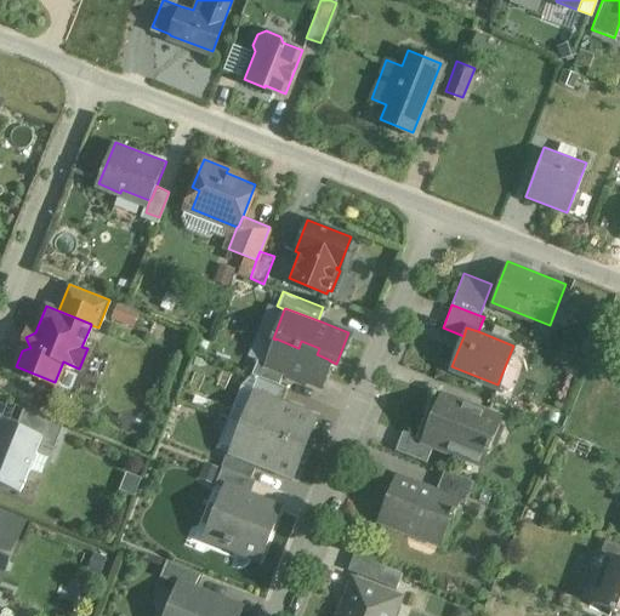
[(299,348),(276,338),(276,340),(266,361),(266,363),(283,370),(320,385),(329,360),(330,360),(317,354),(319,348),(301,341),(299,348)]
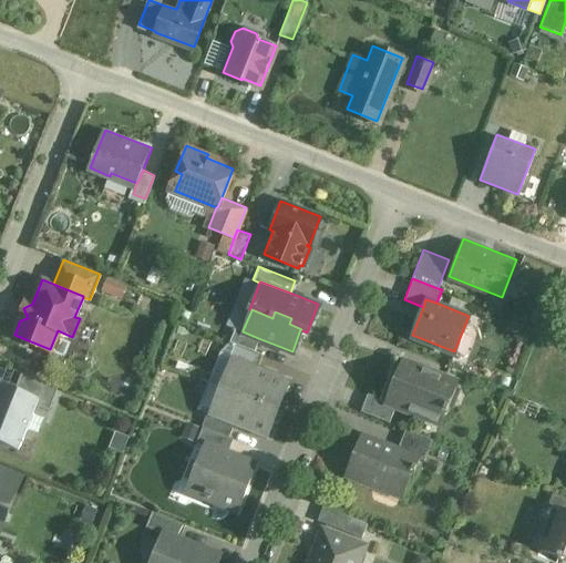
[(258,338),(243,331),(243,330),(234,327),(228,340),(234,343),(254,350),(258,338)]
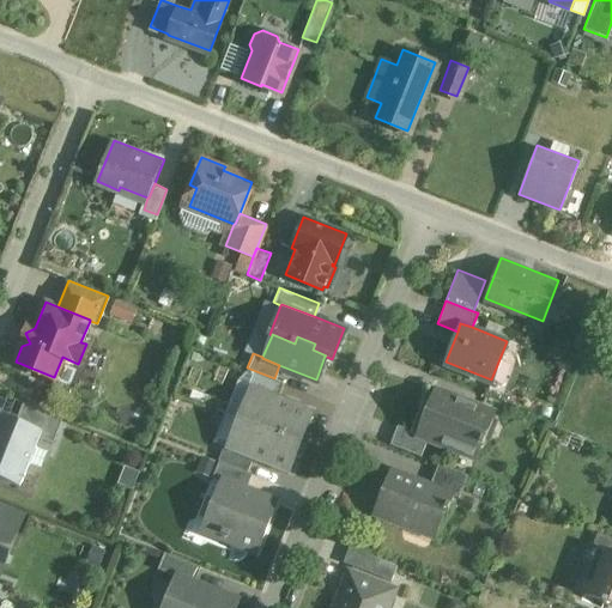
[(274,378),(253,370),(247,384),(249,385),(250,384),(277,395),(282,381),(274,378)]
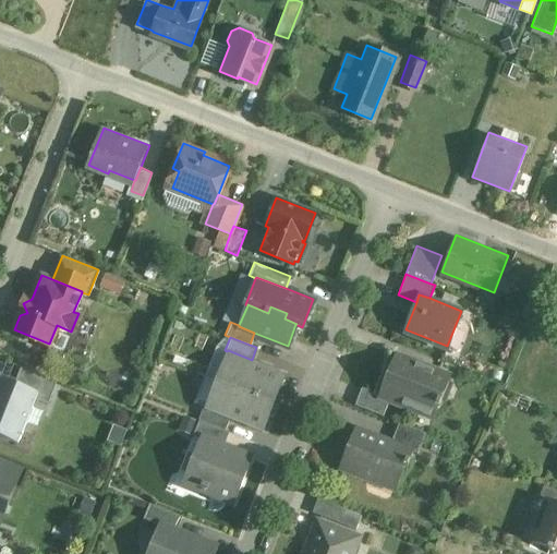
[(252,360),(228,350),(227,351),(216,378),(273,400),(285,372),(252,360)]
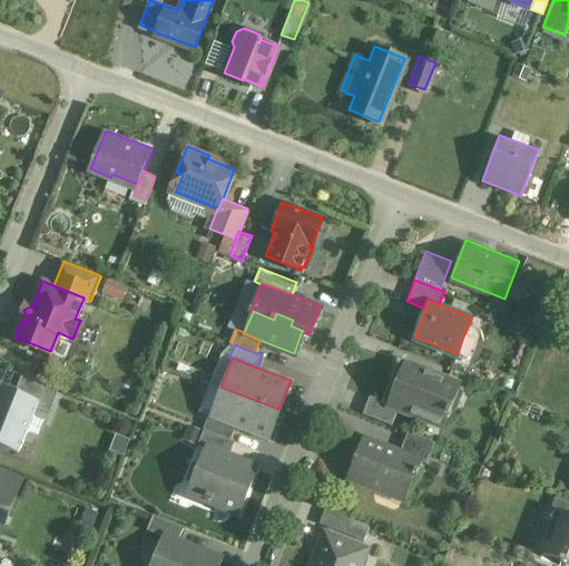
[(460,383),(408,363),(392,403),(391,406),(400,409),(444,426),(460,383)]
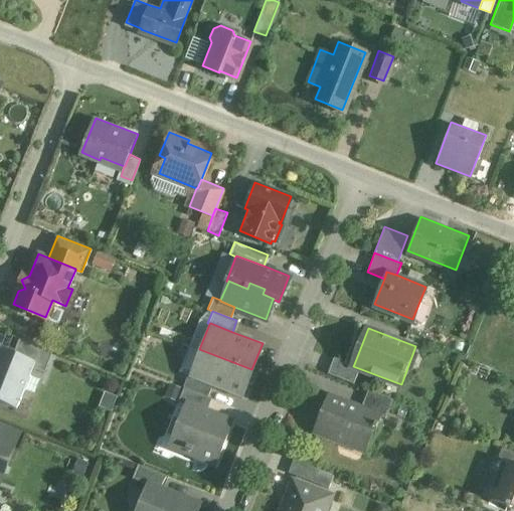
[(51,350),(18,337),(13,352),(34,360),(32,366),(43,371),(51,350)]
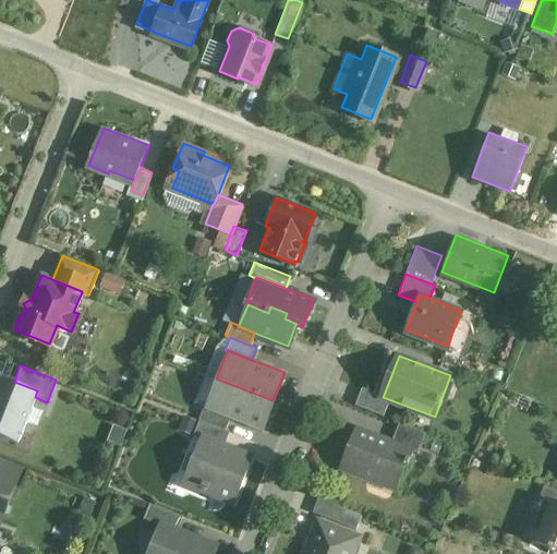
[(14,382),(0,375),(0,434),(17,442),(35,397),(37,390),(14,382)]
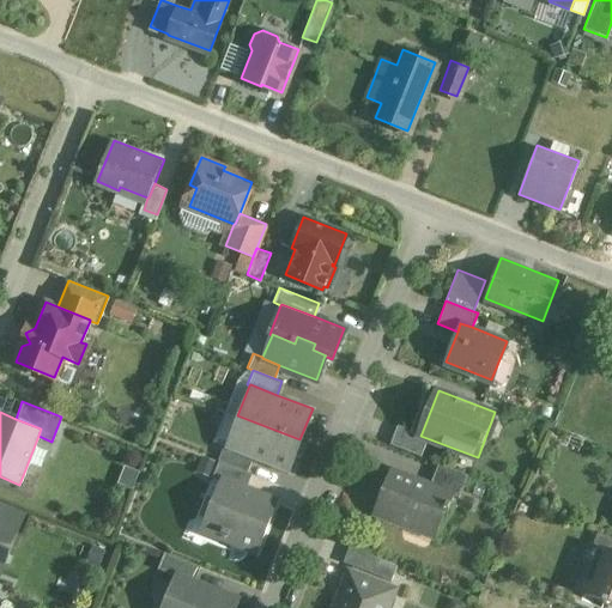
[(300,439),(237,415),(225,445),(225,447),(252,457),(288,470),(300,439)]
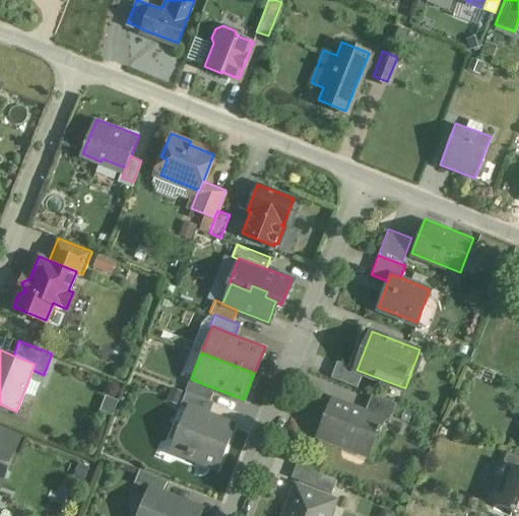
[(358,368),(339,361),(333,377),(360,387),(365,373),(357,370),(358,368)]
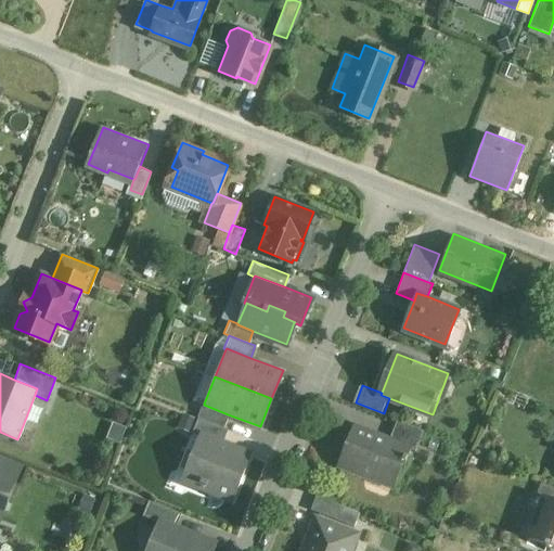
[(228,414),(204,405),(204,404),(202,402),(196,415),(223,426),(228,414)]
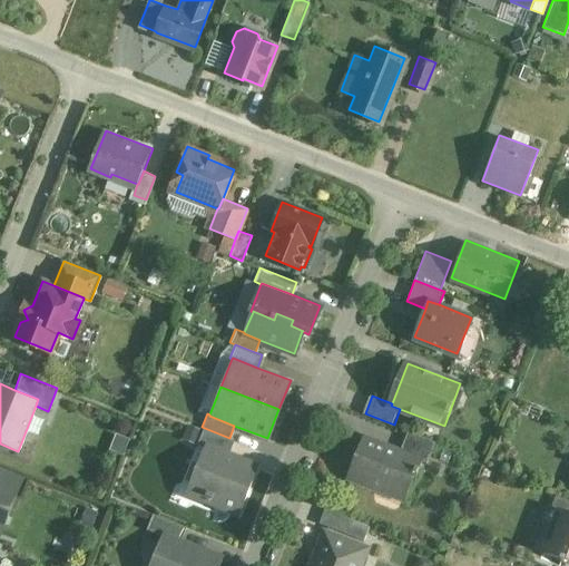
[(229,438),(203,427),(196,442),(204,446),(205,445),(224,452),(229,438)]
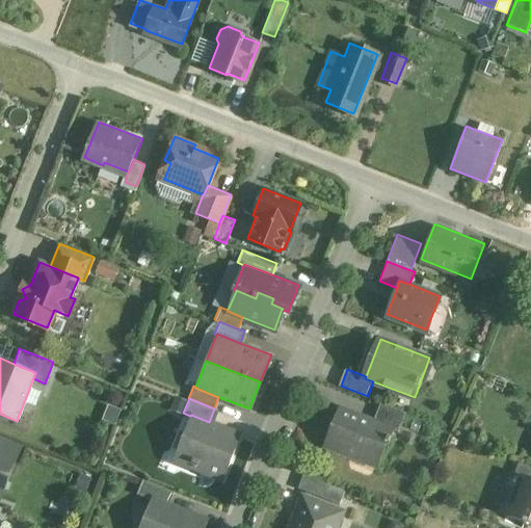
[(405,411),(380,401),(373,419),(394,427),(394,428),(397,430),(405,411)]
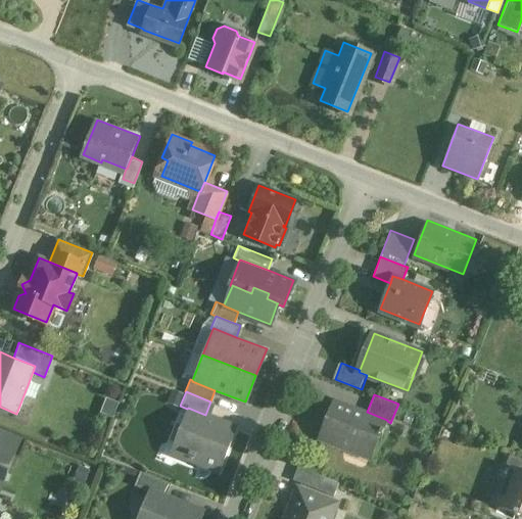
[(367,412),(334,398),(319,436),(369,457),(379,433),(382,434),(387,421),(387,420),(367,412)]
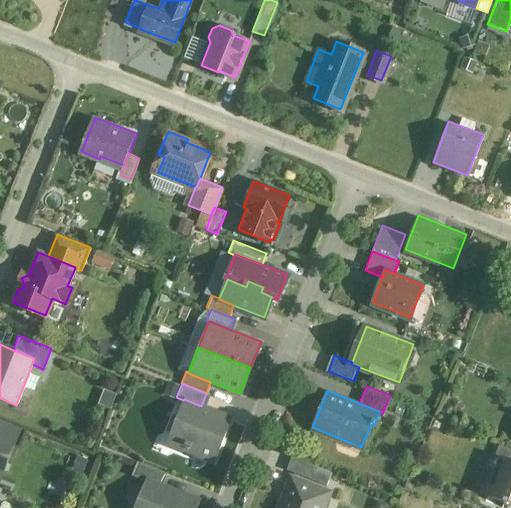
[(201,406),(184,399),(183,400),(169,436),(185,443),(184,445),(190,447),(191,445),(196,447),(194,453),(214,460),(231,418),(201,406)]
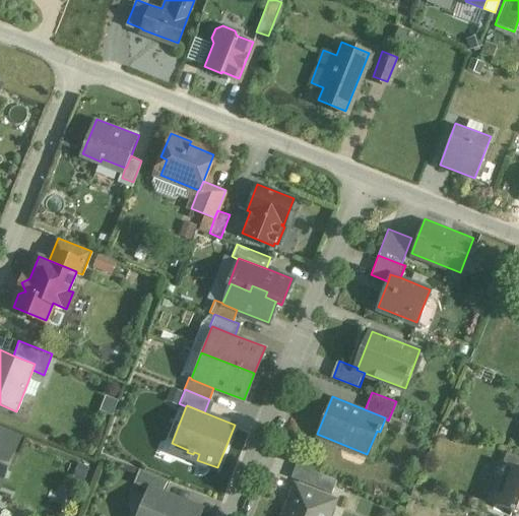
[(16,433),(0,426),(0,441),(11,446),(16,433)]
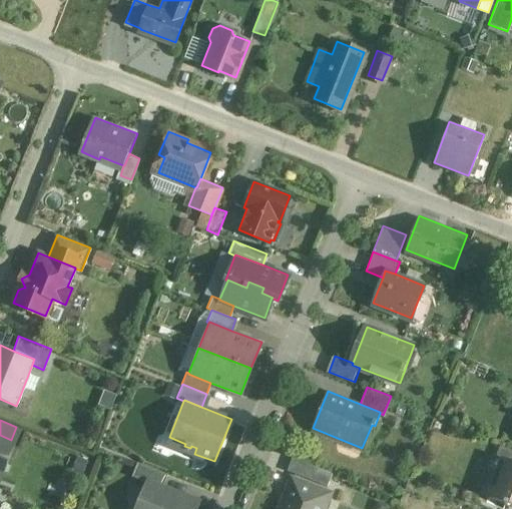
[(0,467),(11,440),(0,435),(0,467)]
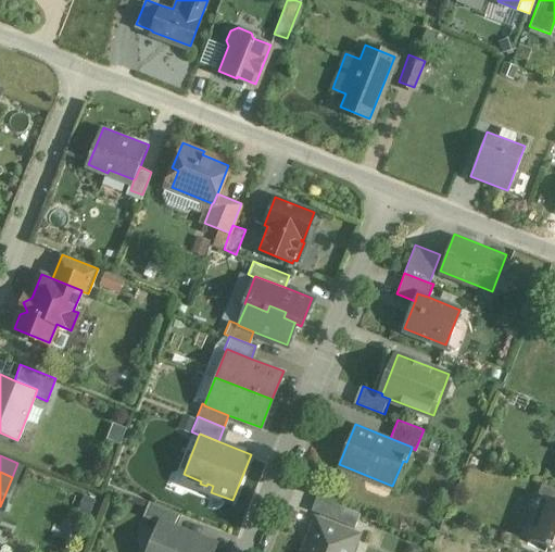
[(554,486),(541,480),(537,494),(544,498),(545,494),(554,498),(554,486)]
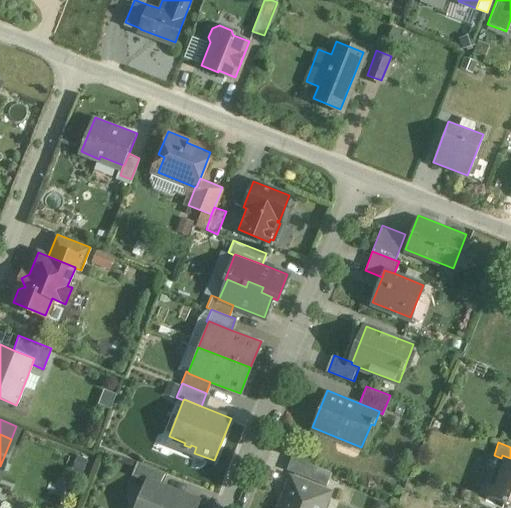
[(510,458),(502,455),(501,458),(488,493),(503,499),(503,500),(507,502),(507,500),(510,501),(510,458)]
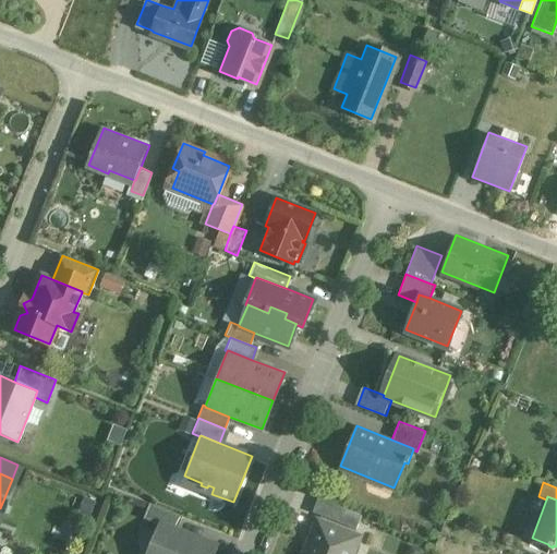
[(348,508),(319,497),(313,513),(341,524),(348,508)]
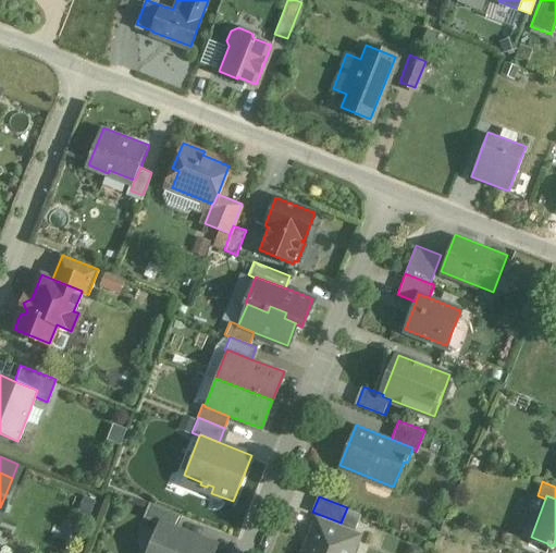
[(181,514),(149,501),(143,516),(159,521),(175,528),(181,514)]
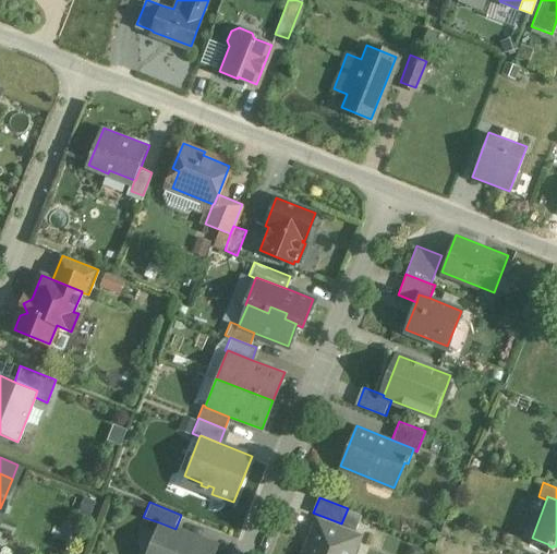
[(352,553),(359,539),(319,521),(304,553),(352,553)]
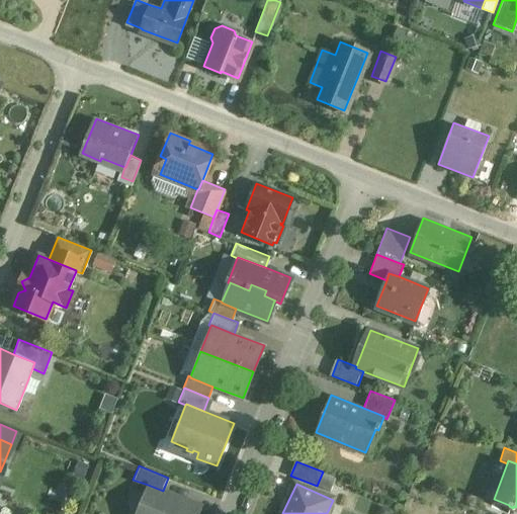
[(163,491),(148,485),(141,504),(146,506),(143,513),(195,513),(199,505),(163,491)]
